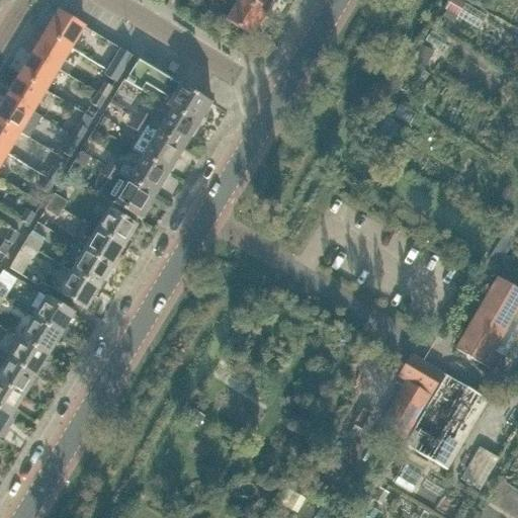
[(253,37),(266,16),(241,0),(228,22),(253,37)]
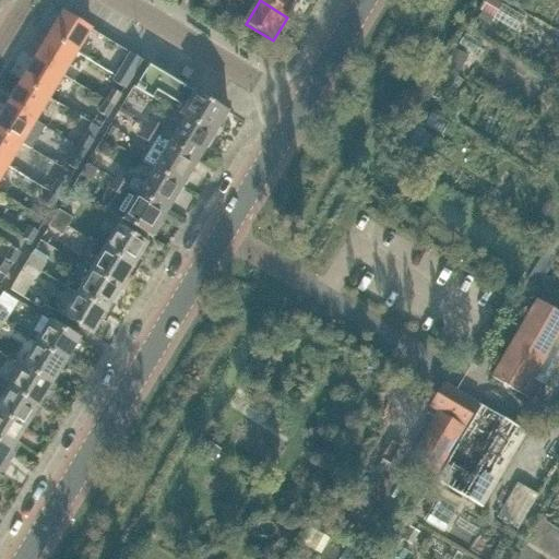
[(287,18),(297,0),(259,0),(260,0),(287,18)]
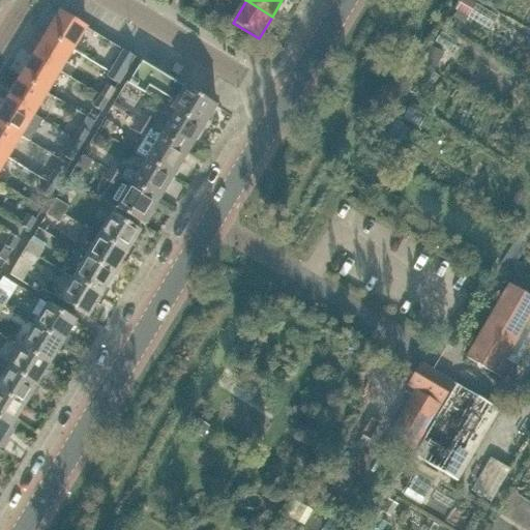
[(495,23),(505,6),(493,0),(459,0),(459,1),(495,23)]
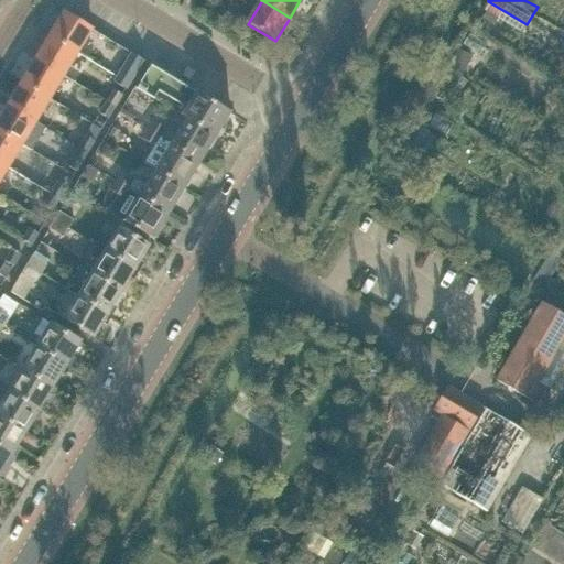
[(78,54),(93,30),(65,12),(50,36),(78,54)]
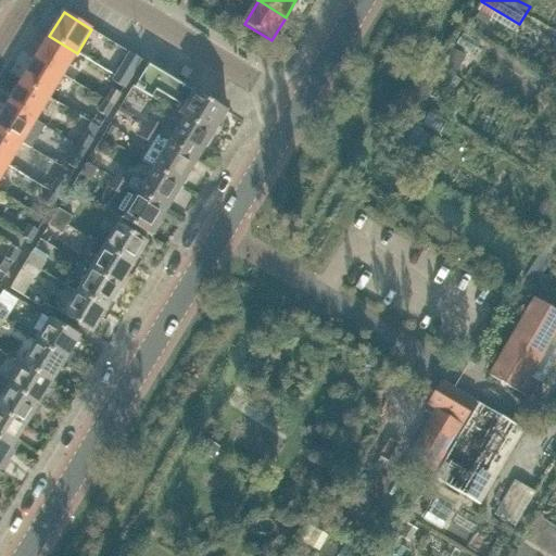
[(63,76),(77,53),(49,36),(36,59),(63,76)]
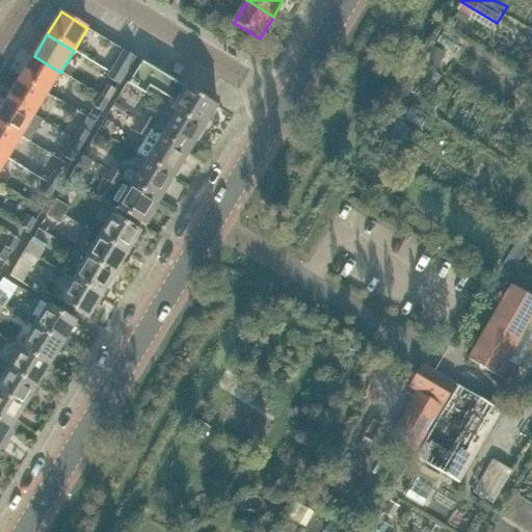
[(113,69),(125,76),(135,57),(125,51),(113,69)]
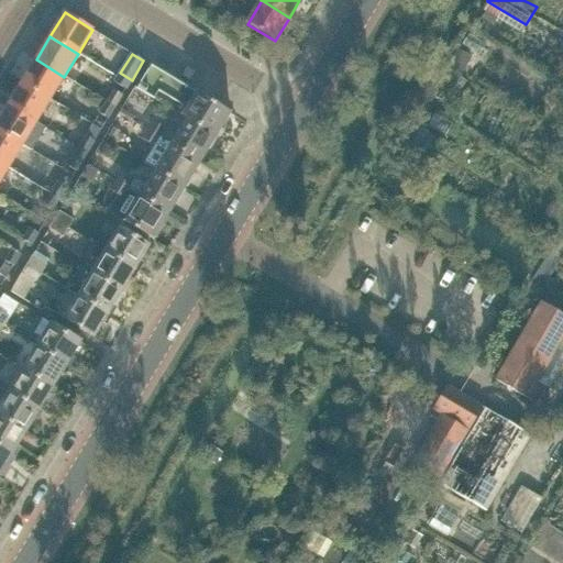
[(51,100),(64,77),(36,59),(22,83),(51,100)]
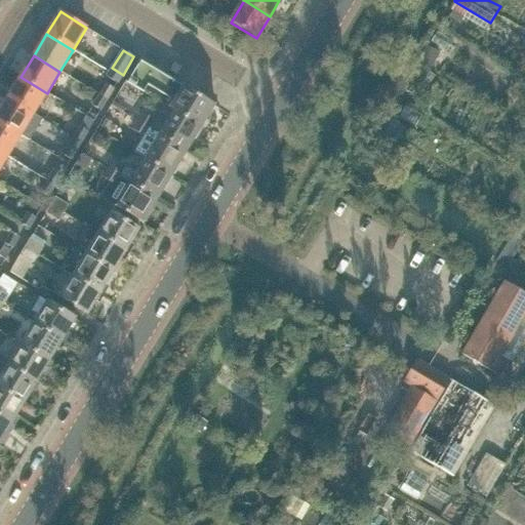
[(170,85),(173,81),(140,61),(128,83),(144,92),(149,85),(173,101),(169,108),(175,112),(202,127),(215,106),(183,86),(179,91),(170,85)]
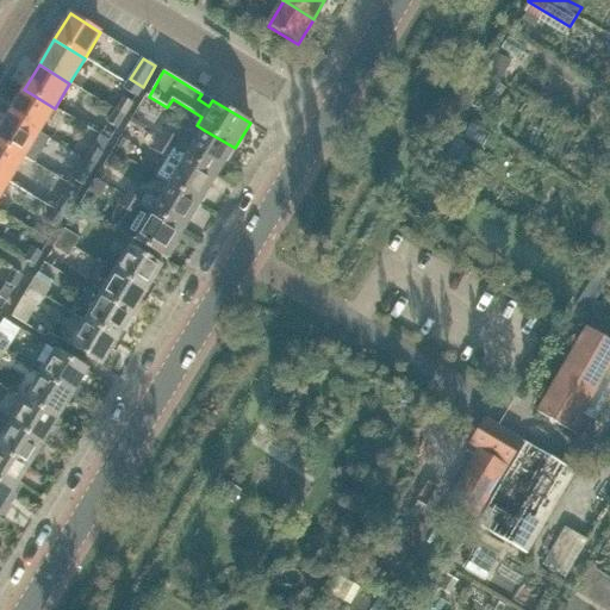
[(136,97),(143,87),(130,79),(124,89),(136,97)]
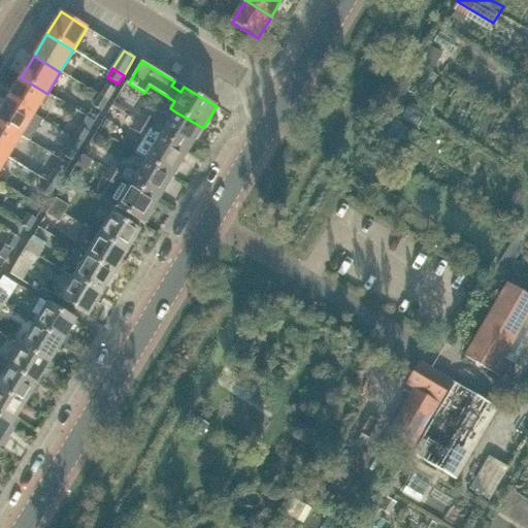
[(34,114),(47,94),(21,77),(8,99),(34,114)]
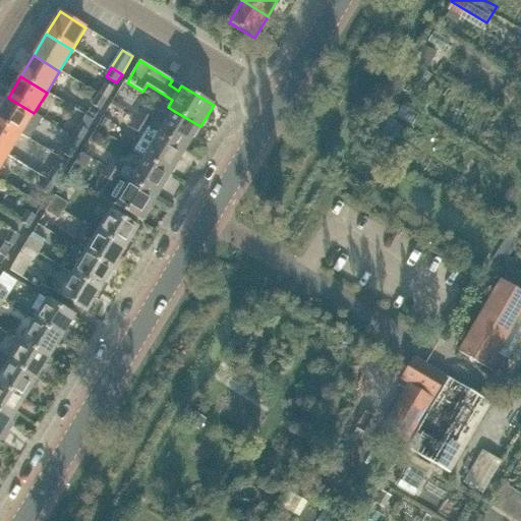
[(100,96),(106,100),(113,89),(107,84),(100,96)]
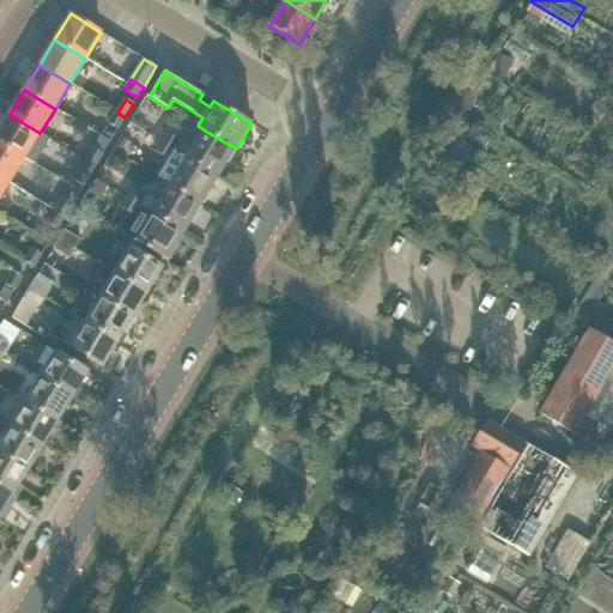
[(117,129),(125,117),(117,113),(110,125),(117,129)]
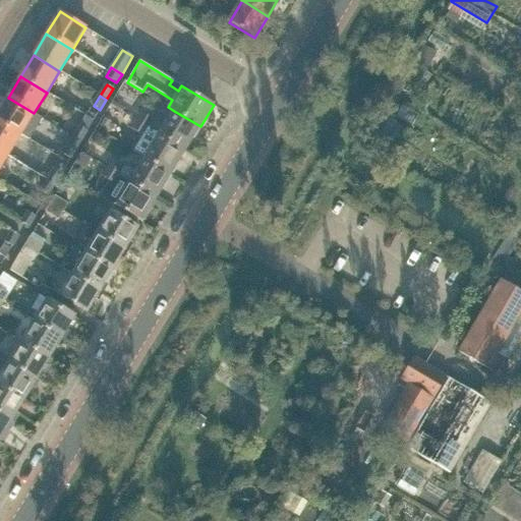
[(43,118),(34,113),(8,98),(0,109),(0,121),(20,134),(30,139),(43,118)]
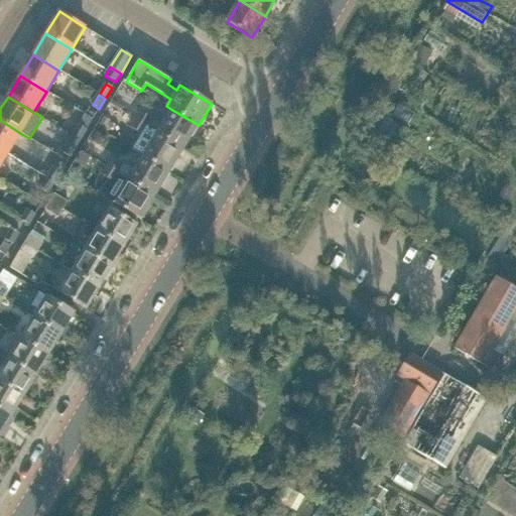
[(166,106),(160,102),(151,117),(140,110),(134,118),(136,119),(148,127),(158,133),(184,148),(199,125),(172,110),(166,106)]
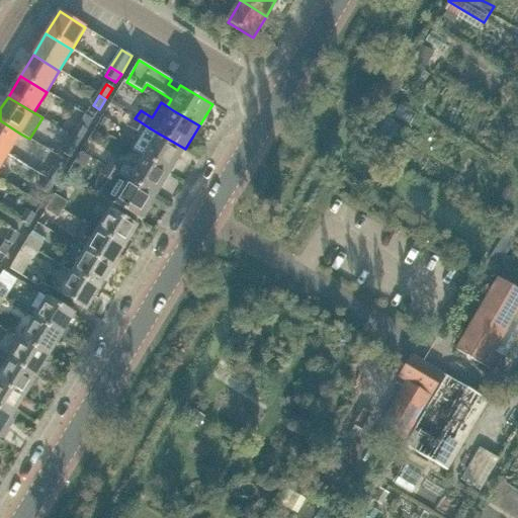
[(80,142),(93,120),(86,116),(73,137),(80,142)]
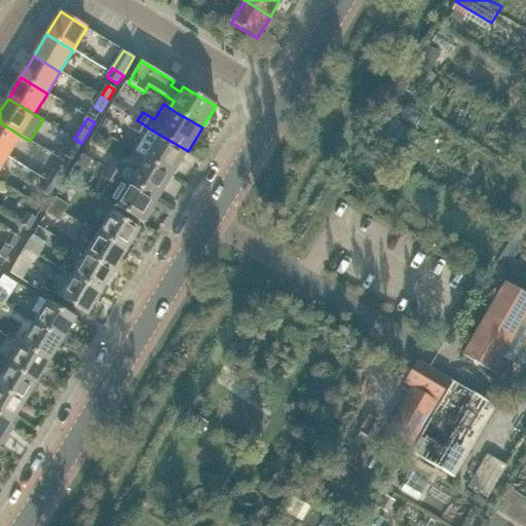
[(146,138),(151,129),(139,121),(134,130),(146,138)]
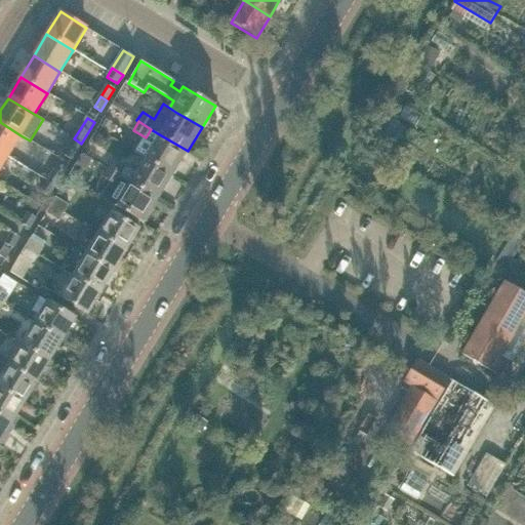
[(21,135),(0,122),(0,152),(7,157),(21,135)]
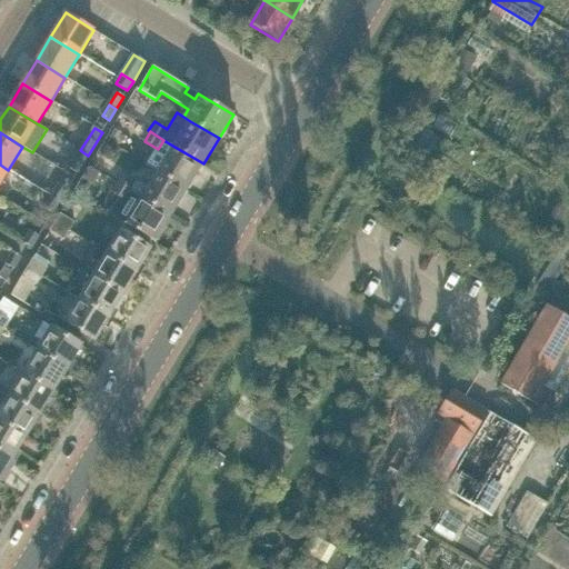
[(188,190),(203,163),(175,147),(159,172),(188,190)]
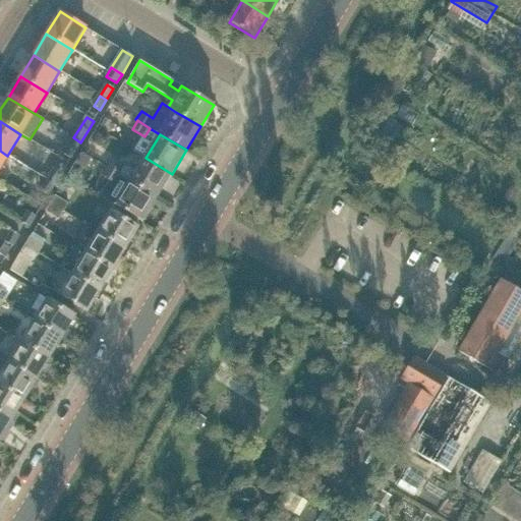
[(74,153),(80,142),(73,137),(67,148),(74,153)]
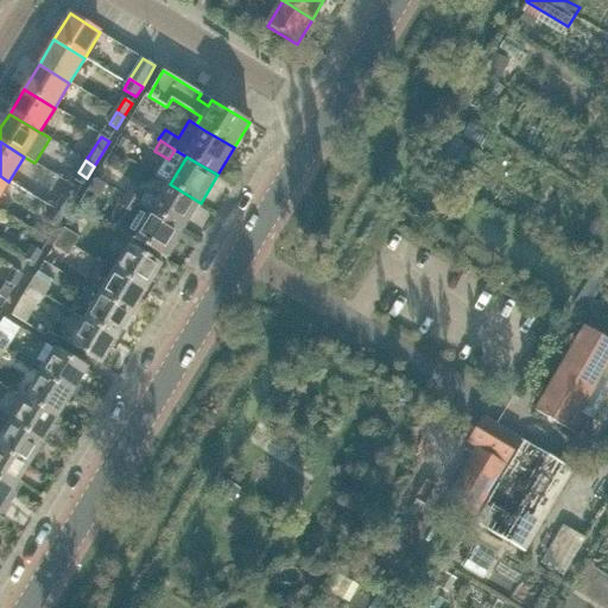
[(201,203),(170,184),(160,198),(146,190),(144,192),(131,185),(125,195),(184,230),(201,203)]
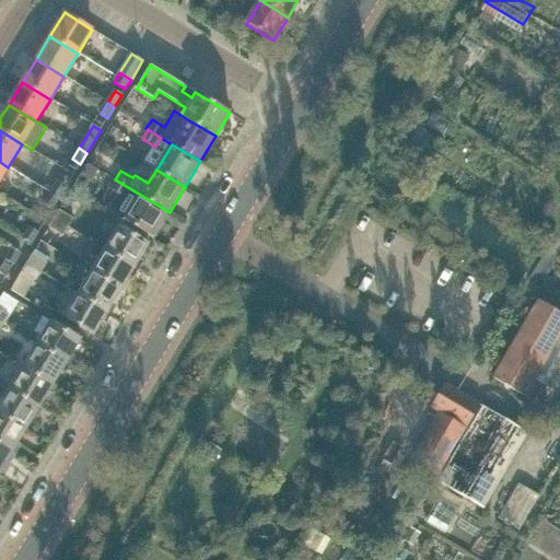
[(153,238),(170,212),(115,179),(109,188),(123,196),(112,213),(123,220),(124,219),(126,220),(125,221),(153,238)]
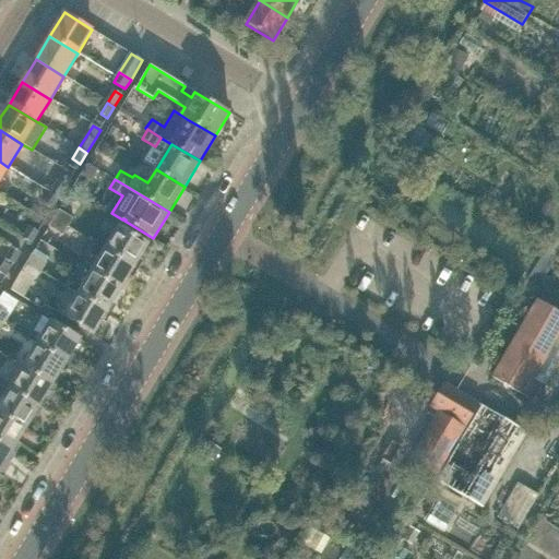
[(49,192),(59,199),(67,186),(57,180),(49,192)]
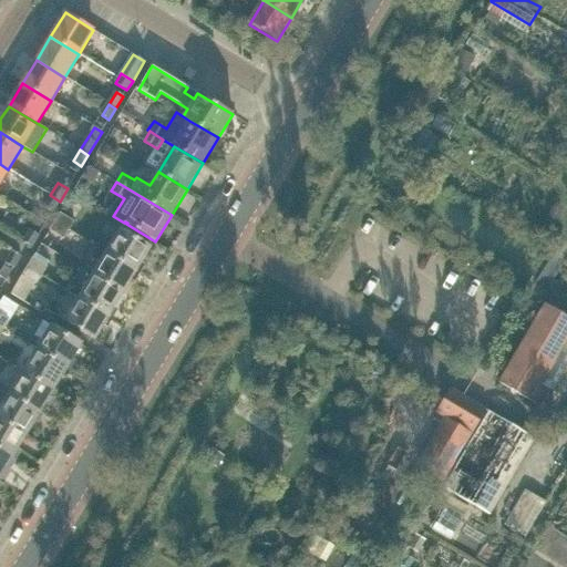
[(53,212),(60,202),(50,195),(44,206),(53,212)]
